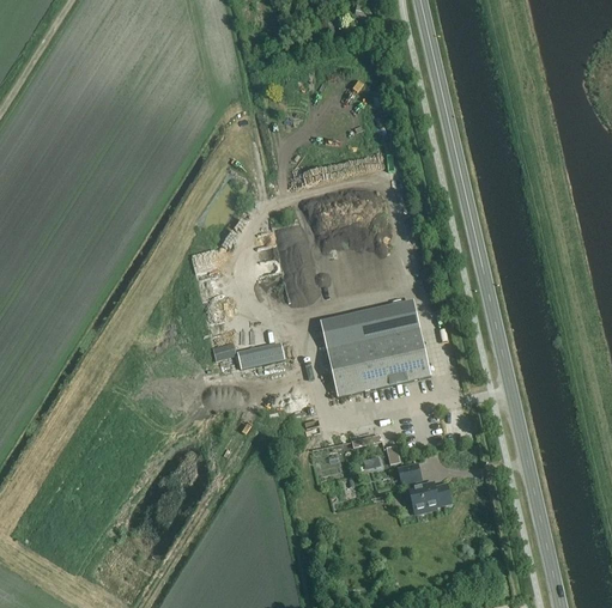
[(356,4),(355,16),(361,17),(361,18),(367,19),(367,18),(369,18),(371,6),(356,4)]
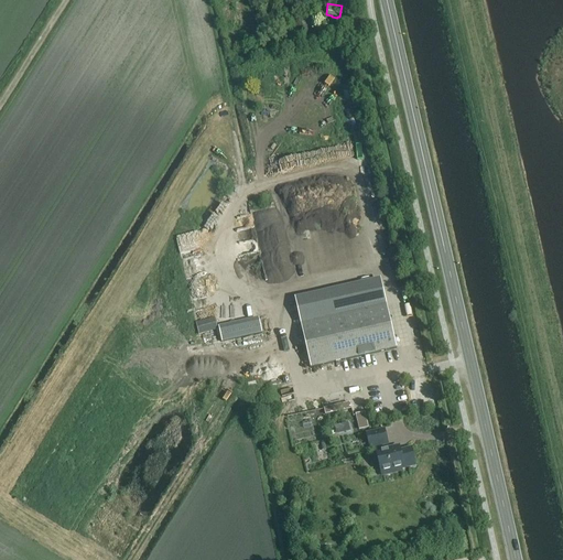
[(396,345),(380,279),(294,299),(310,365),(396,345)]
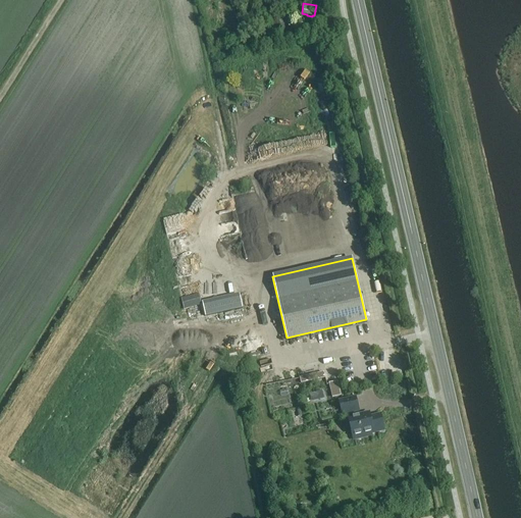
[(179,292),(181,304),(199,301),(197,290),(179,292)]
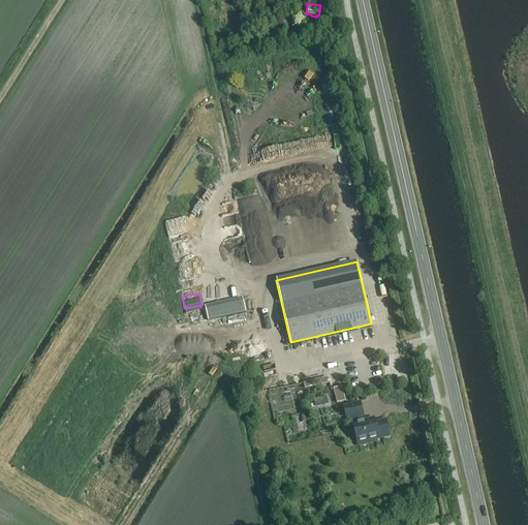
[(298,374),(286,376),(288,387),(301,383),(298,374)]
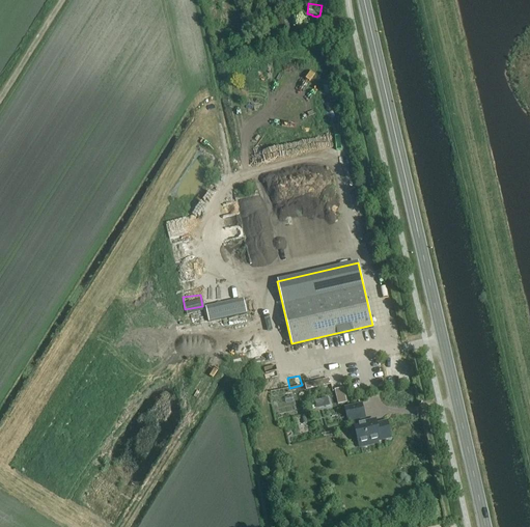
[(346,420),(365,417),(361,401),(343,405),(346,420)]
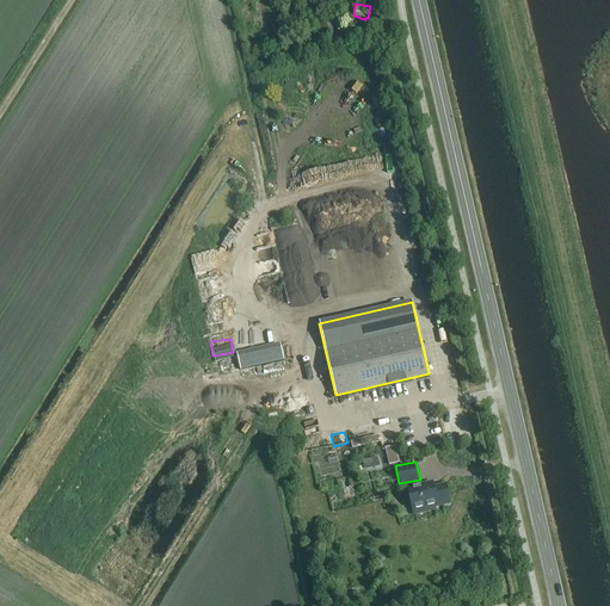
[(433,484),(432,478),(406,484),(412,513),(435,507),(435,506),(449,502),(444,481),(433,484)]
